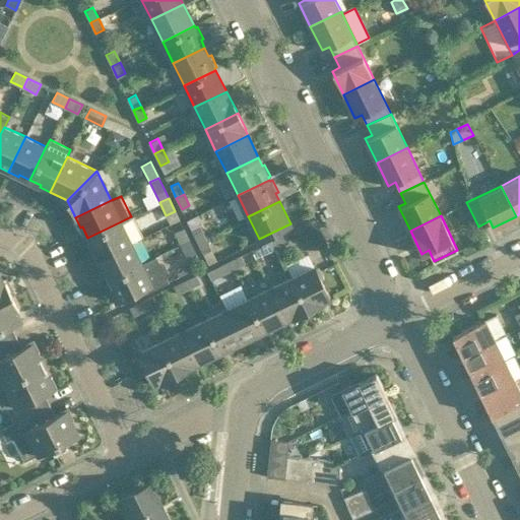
[(90,249),(95,259),(131,243),(121,221),(87,238),(92,248),(90,249)]
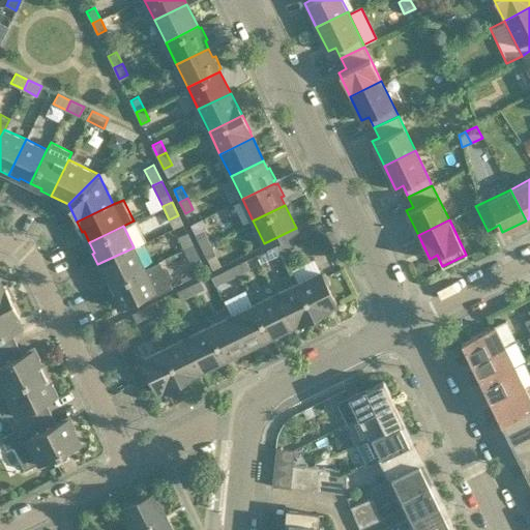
[(204,230),(196,234),(201,245),(209,241),(204,230)]
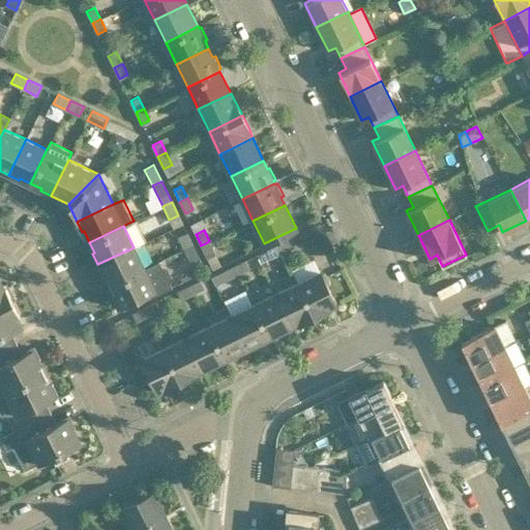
[(186,232),(177,237),(183,249),(193,244),(186,232)]
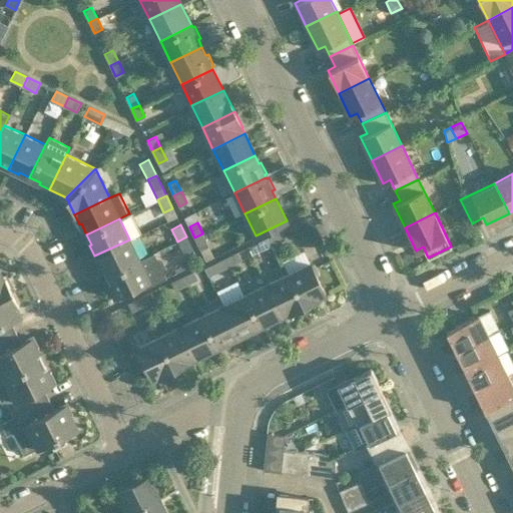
[(281,229),(270,235),(274,243),(285,237),(281,229)]
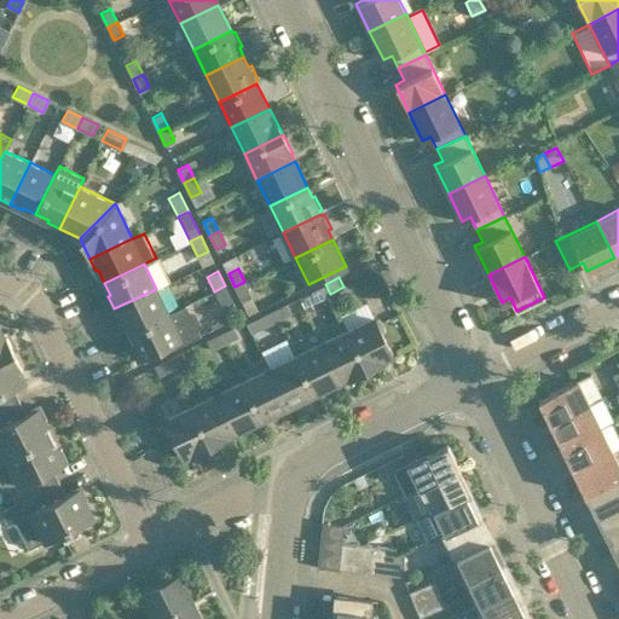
[(244,282),(235,287),(242,301),(252,296),(244,282)]
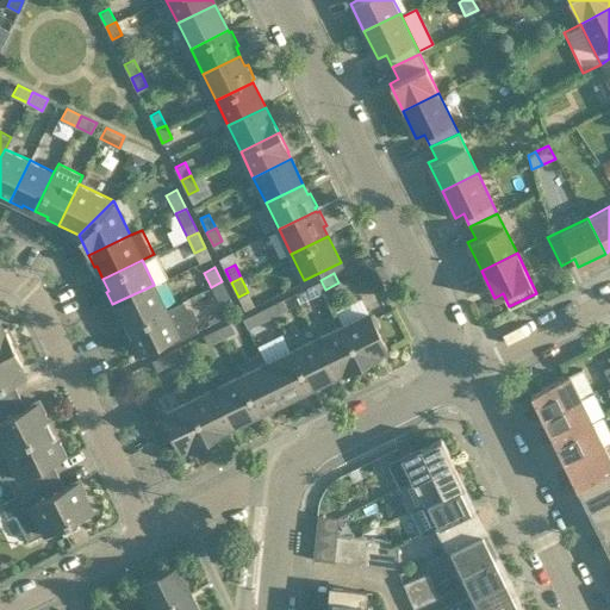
[(321,280),(307,286),(312,296),(325,290),(321,280)]
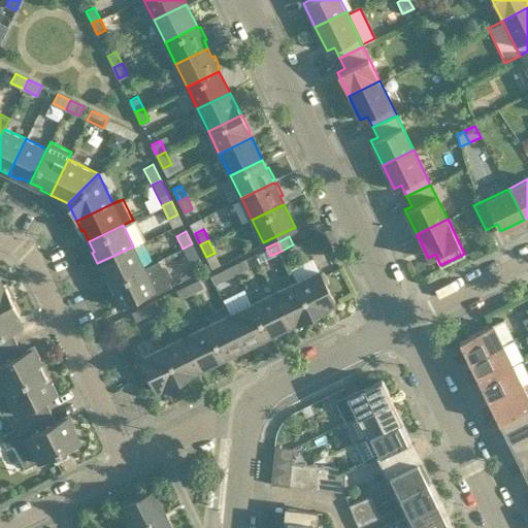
[(192,243),(183,249),(189,262),(198,257),(192,243)]
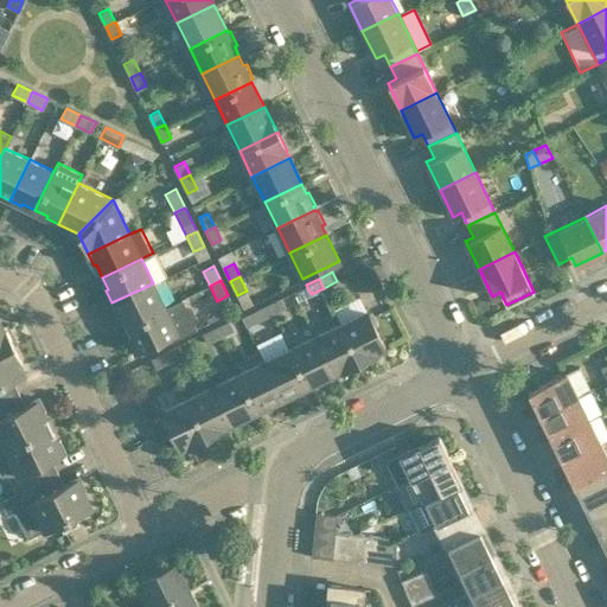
[(120,313),(126,326),(165,307),(153,283),(112,302),(117,314),(120,313)]
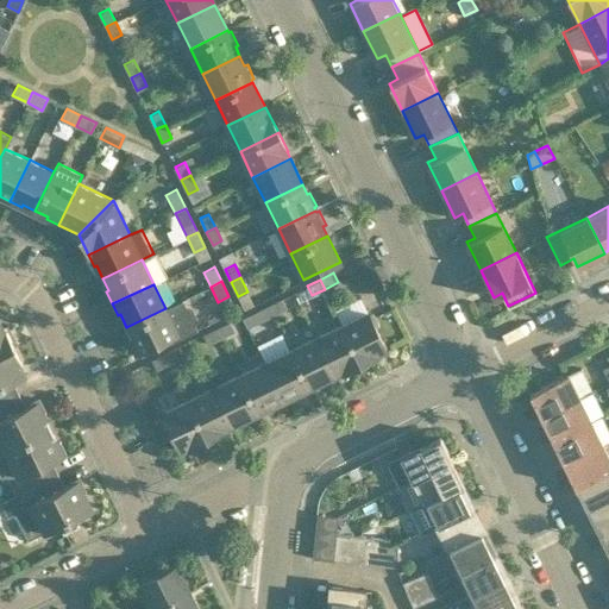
[(277,300),(269,303),(274,315),(287,308),(282,297),(277,300)]
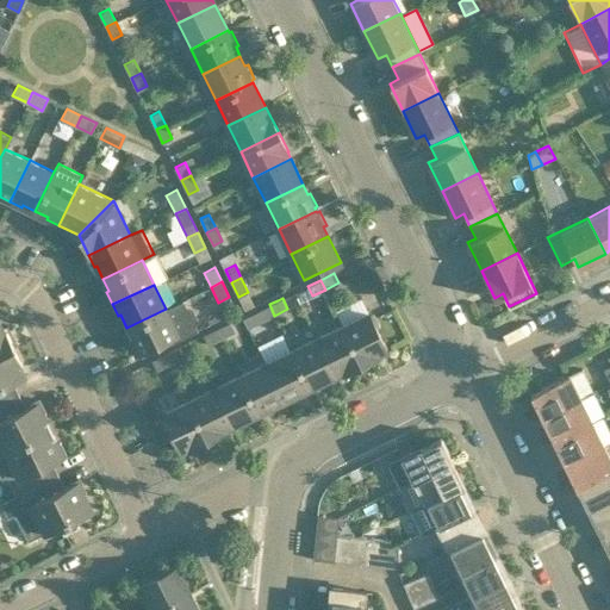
[(166,309),(126,328),(134,340),(130,341),(137,354),(165,341),(166,346),(198,330),(184,300),(166,309)]
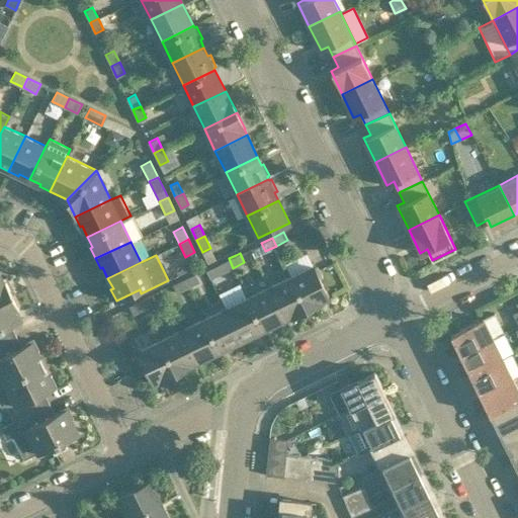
[(229,258),(217,264),(222,273),(233,268),(229,258)]
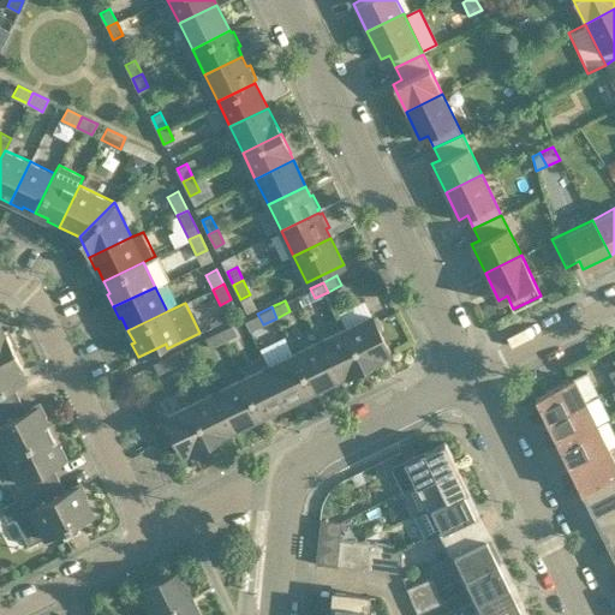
[(371,314),(345,327),(364,365),(383,357),(382,356),(390,352),(380,328),(382,327),(382,323),(380,318),(376,316),(374,317),(371,314)]
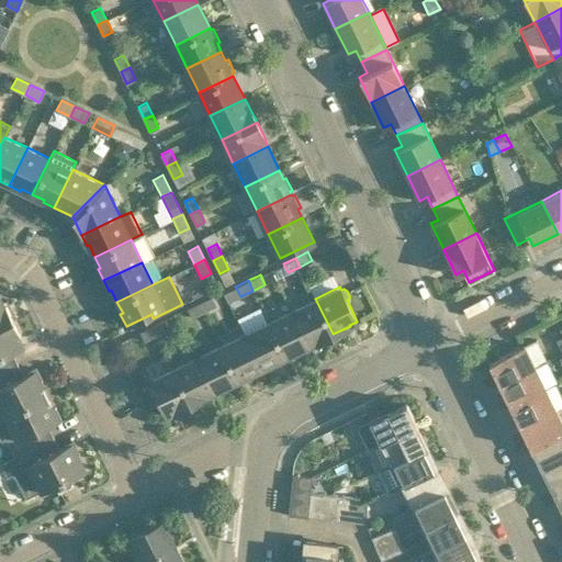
[(212,296),(200,303),(204,311),(216,305),(212,296)]
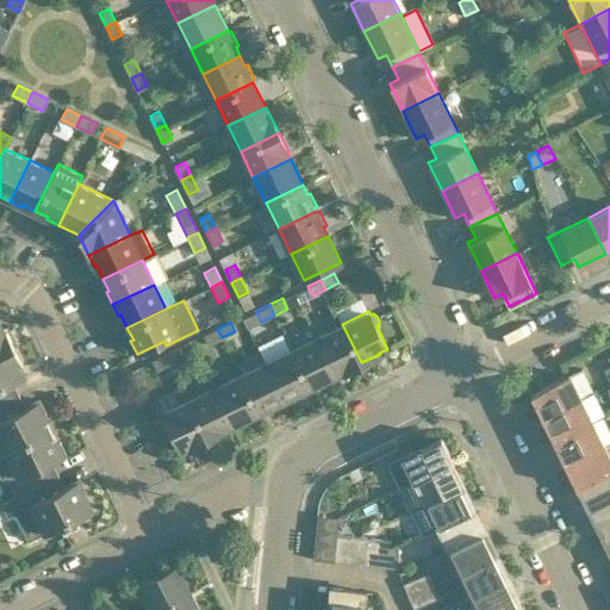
[(342,324),(317,337),(335,374),(342,371),(342,372),(361,362),(342,324)]
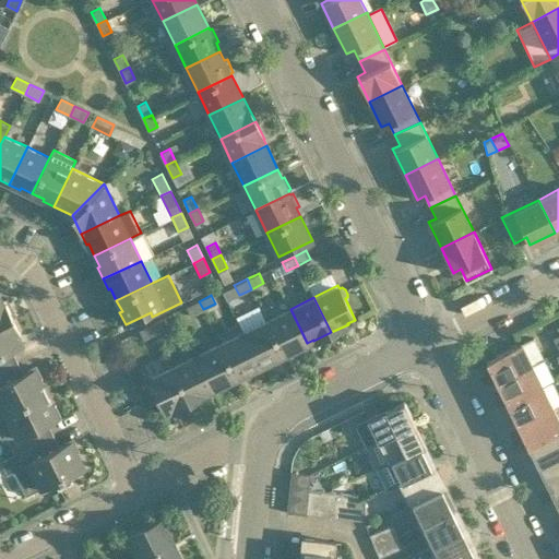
[(0,323),(13,318),(6,302),(3,304),(1,301),(0,301),(0,323)]
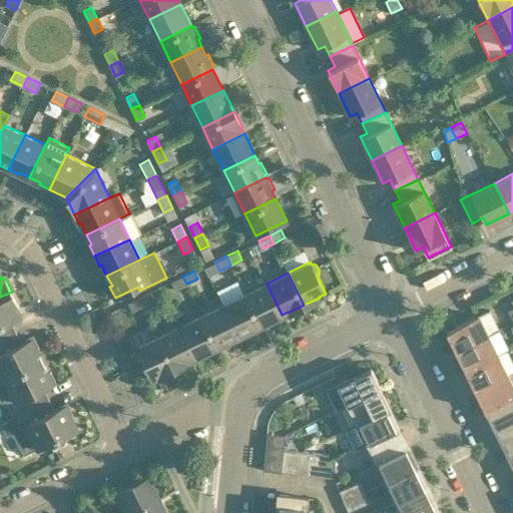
[(182,277),(170,282),(174,290),(186,284),(182,277)]
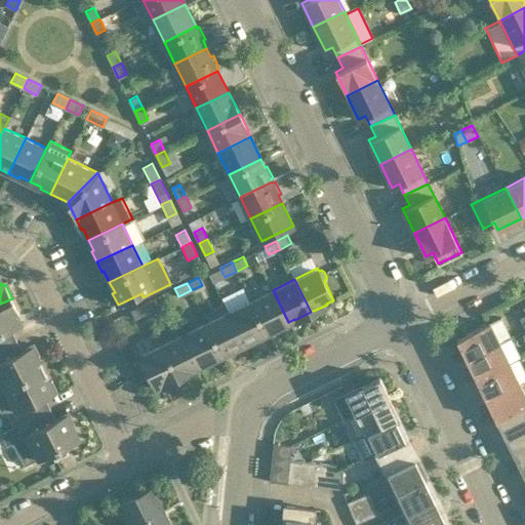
[(242,288),(221,298),(229,312),(244,344),(247,342),(250,344),(255,340),(257,337),(267,332),(250,300),(249,301),(242,288)]
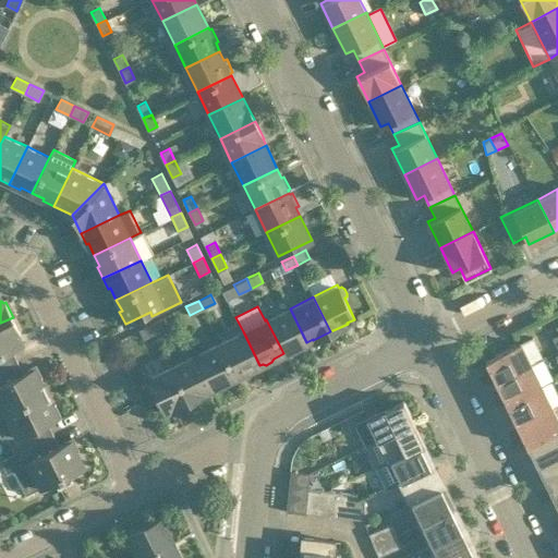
[(290,308),(266,319),(283,353),(306,342),(290,308)]
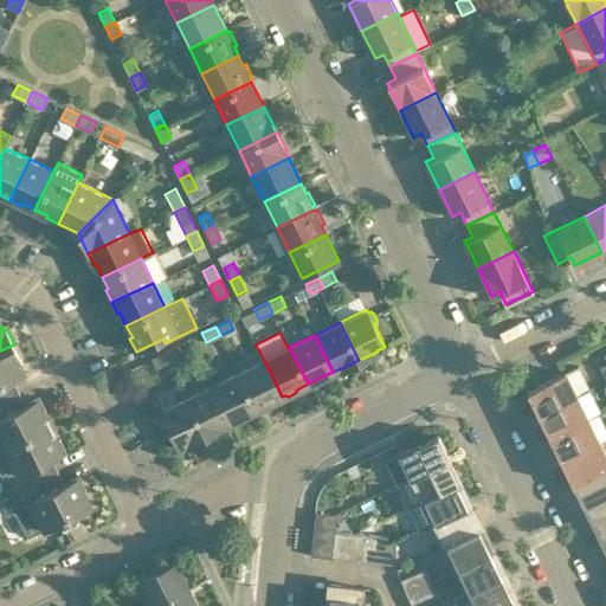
[(178,343),(165,350),(168,360),(182,354),(178,343)]
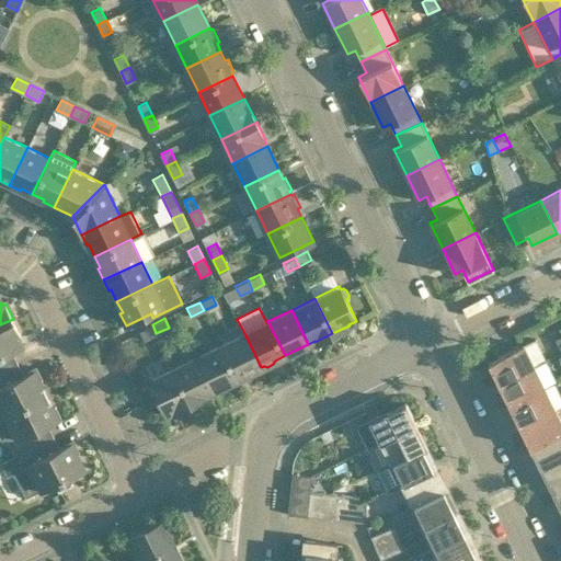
[(0,324),(0,369),(14,364),(9,351),(20,346),(16,340),(19,338),(18,334),(20,333),(13,319),(0,324)]
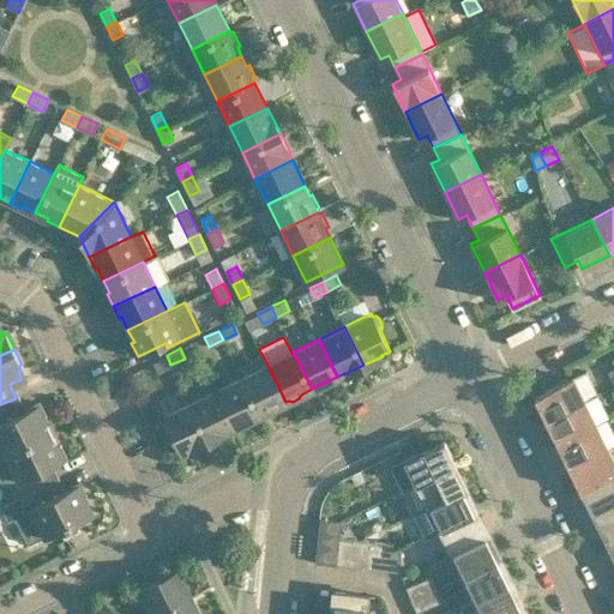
[(170,365),(167,355),(152,362),(157,372),(170,365)]
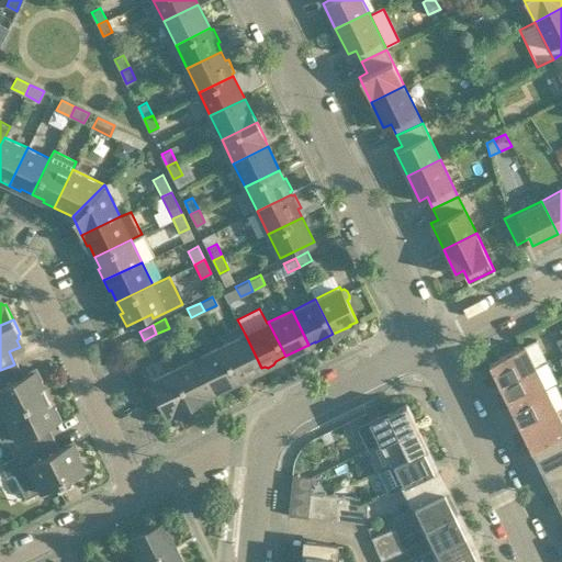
[(245,334),(221,345),(237,380),(247,374),(251,375),(257,373),(258,369),(261,368),(245,334)]
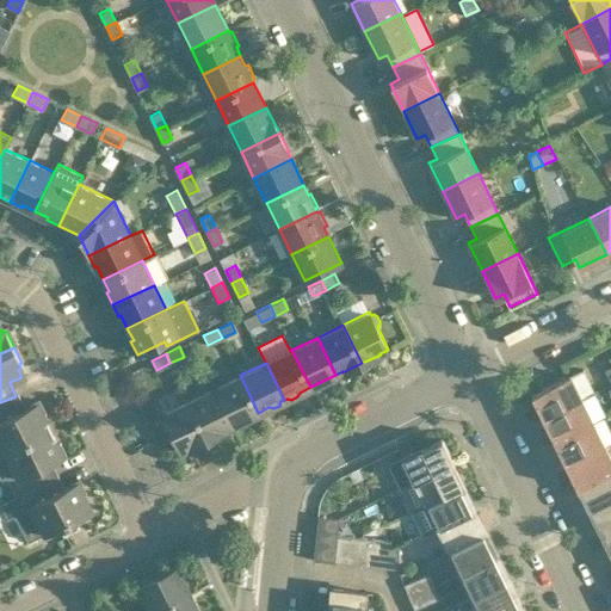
[(531,394),(543,418),(581,399),(594,393),(582,369),(531,394)]
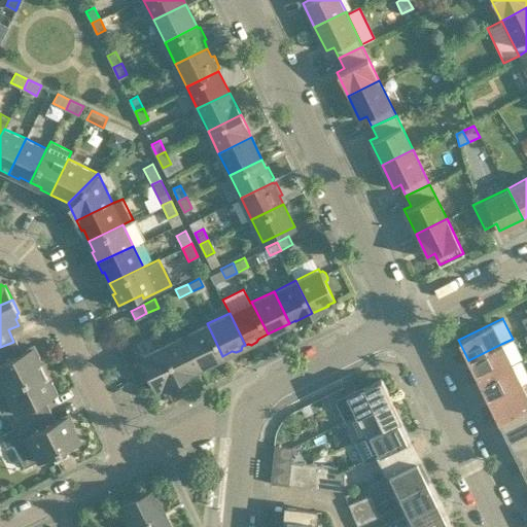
[(207,323),(184,335),(201,366),(222,356),(207,323)]
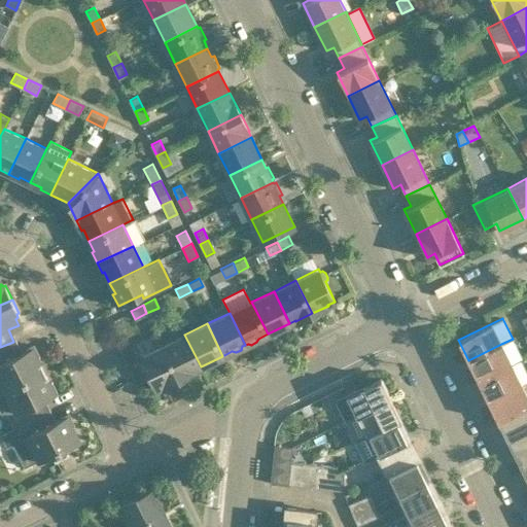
[(184,335),(163,345),(178,378),(195,371),(195,370),(201,366),(184,335)]
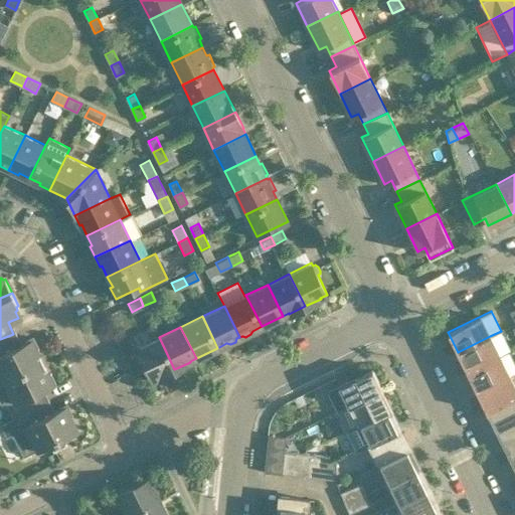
[(0,339),(0,381),(42,361),(36,349),(39,348),(33,336),(26,340),(26,341),(18,345),(13,334),(0,339)]
